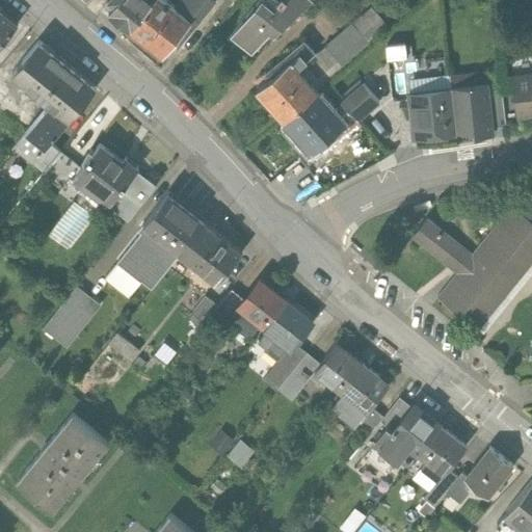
[(111,0),(109,3),(113,6),(109,11),(131,29),(152,4),(147,0),(111,0)]
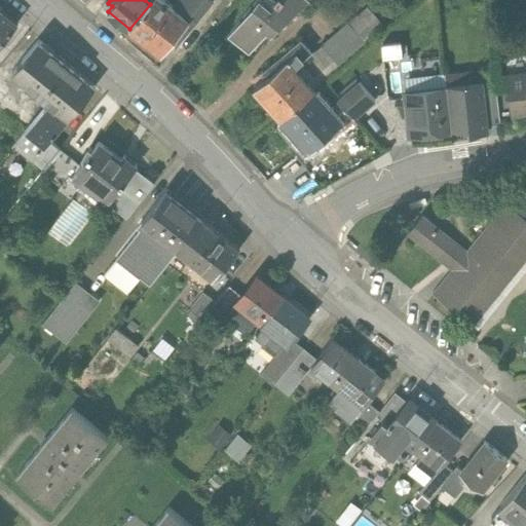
[(162,0),(152,0),(150,4),(129,29),(161,55),(172,43),(190,22),(174,8),(162,0)]
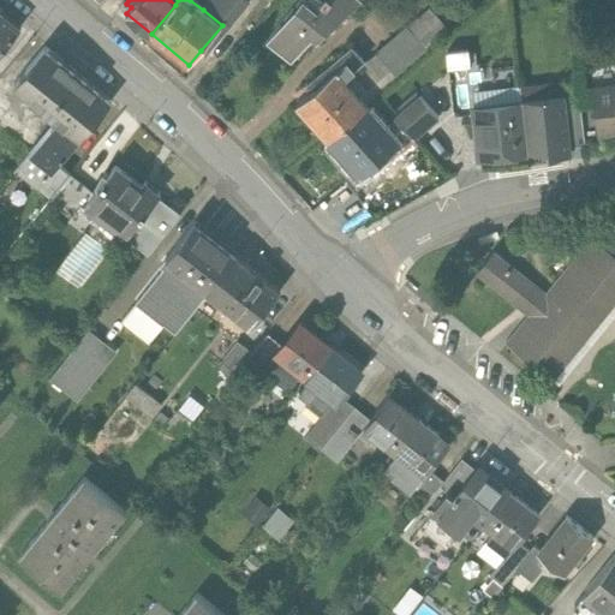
[(222,25),(201,51),(206,54),(248,3),(245,0),(210,0),(203,10),(222,25)]
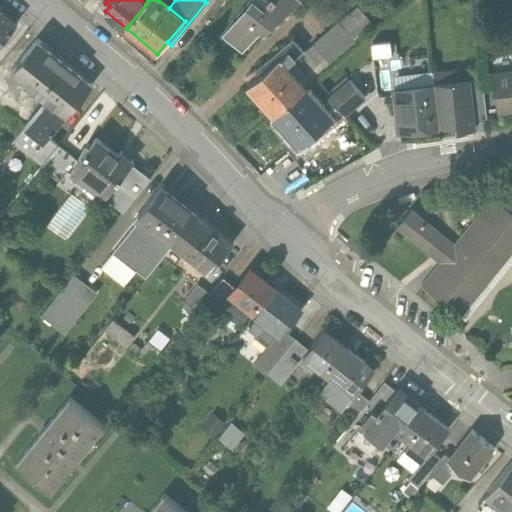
[(301,0),(251,0),(224,34),(245,50),(261,30),(265,32),(301,0)]
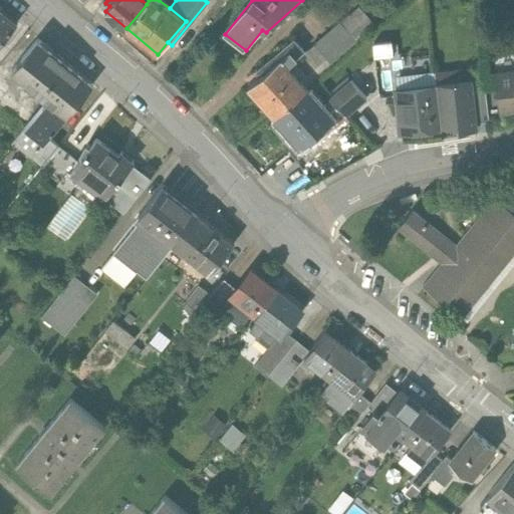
[(0,47),(18,26),(0,10),(0,47)]
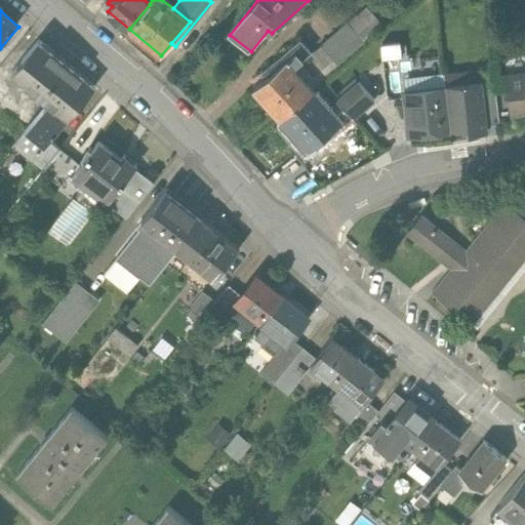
[(295,67),(314,89),(379,34),(362,12),(312,53),(295,67)]
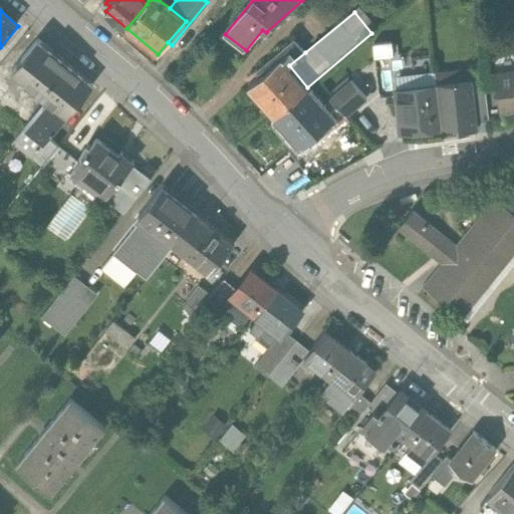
[(305,52),(295,40),(257,70),(261,75),(250,84),(275,114),(307,87),(289,65),(305,52)]
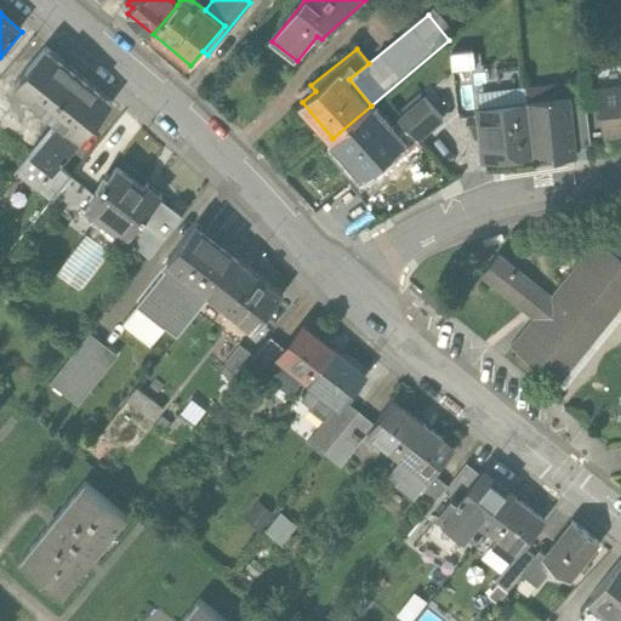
[(113,104),(46,51),(16,89),(61,125),(32,159),(53,177),(61,170),(113,104)]
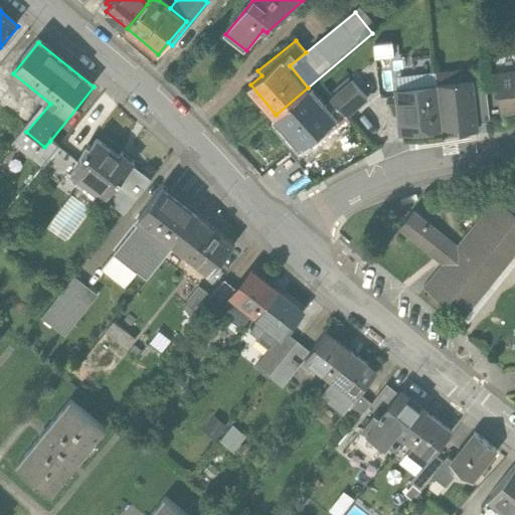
[(514,69),(496,71),(501,112),(514,110),(514,69)]
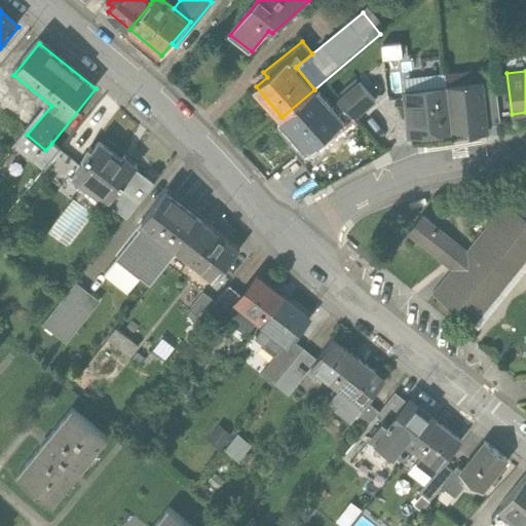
[(446,84),(447,86),(451,129),(468,127),(468,134),(488,132),(487,125),(483,88),(483,80),(446,84)]
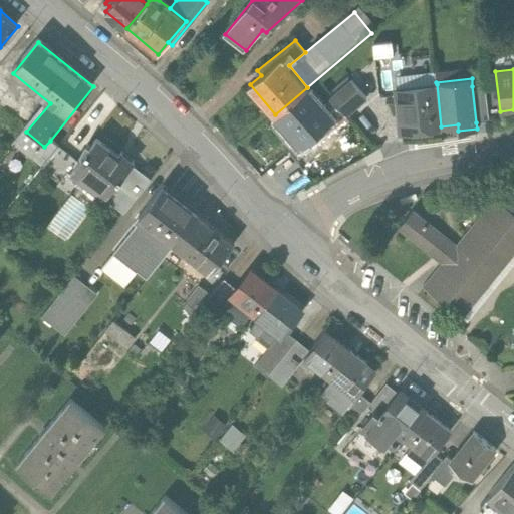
[(331,99),(336,105),(345,116),(366,98),(352,81),(331,99)]
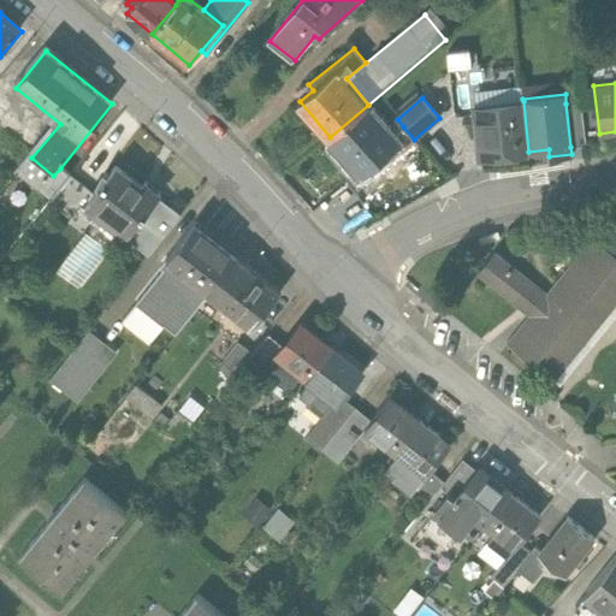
[(480,157),(528,152),(523,101),(474,106),(480,157)]
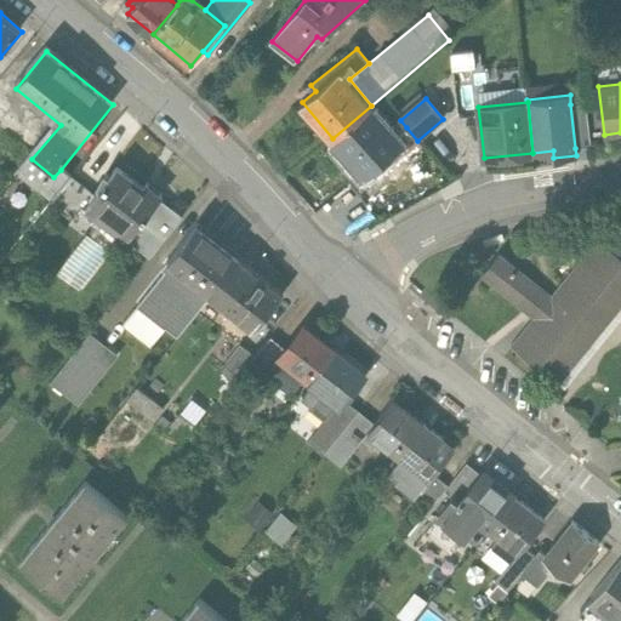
[(586,102),(570,104),(575,148),(591,146),(586,102)]
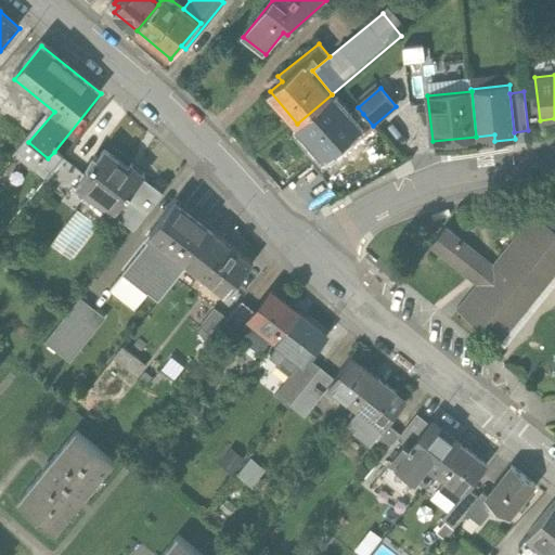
[(353,121),(332,94),(297,124),(325,158),(339,147),(343,152),(373,126),(363,114),(353,121)]
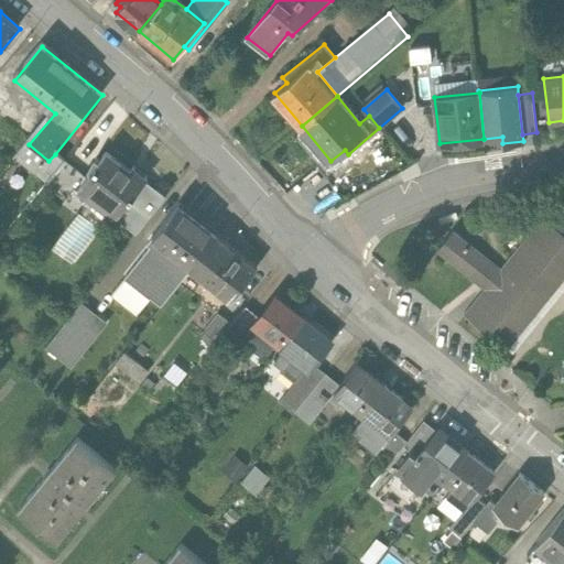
[(43,191),(66,163),(55,154),(49,161),(29,144),(14,163),(35,180),(32,182),(43,191)]
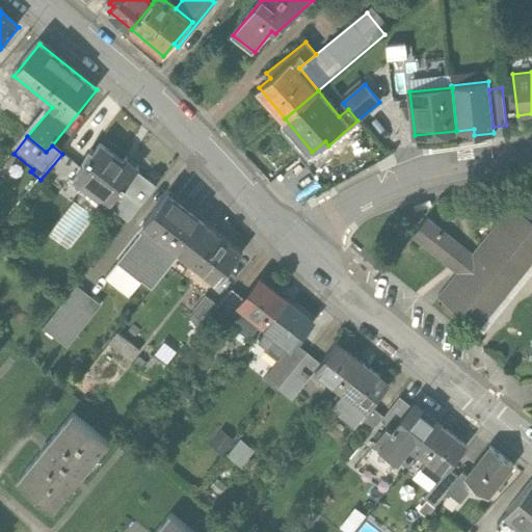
[(122,164),(99,147),(80,168),(70,182),(73,184),(84,193),(86,191),(127,224),(155,189),(135,174),(137,170),(125,160),(122,164)]
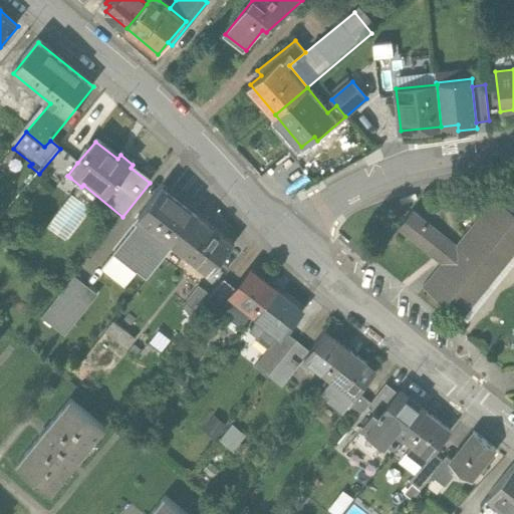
[(67,176),(77,163),(60,149),(39,174),(60,191),(70,178),(67,176)]
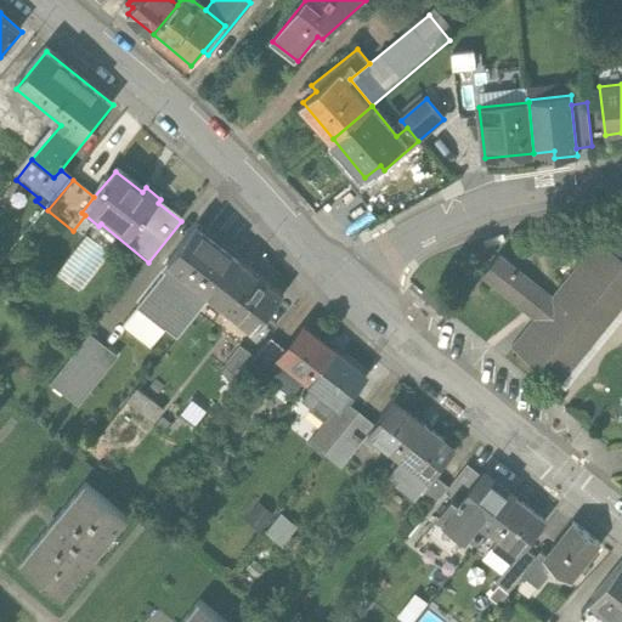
[(239,260),(197,226),(163,267),(167,270),(136,306),(165,329),(176,338),(211,295),(239,260)]
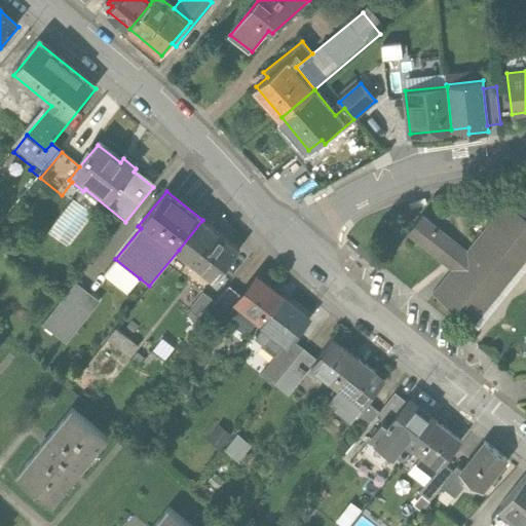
[(525,215),(506,200),(466,249),(461,243),(422,213),(407,231),(443,261),(447,264),(452,267),(433,291),(473,324),(525,258),(525,215)]
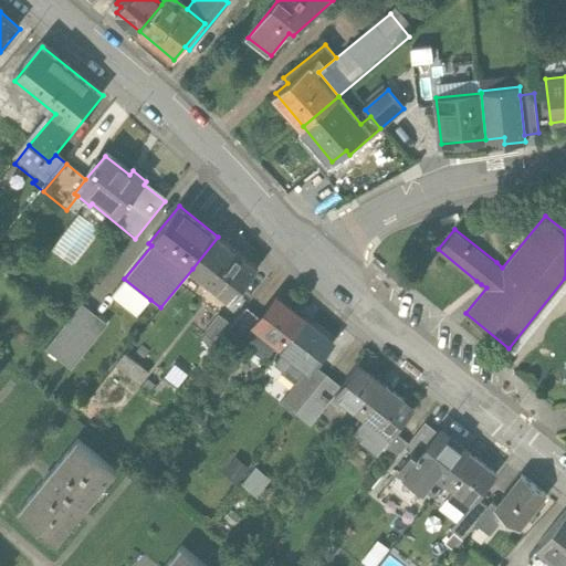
[(100,237),(76,219),(49,253),(72,271),(100,237)]
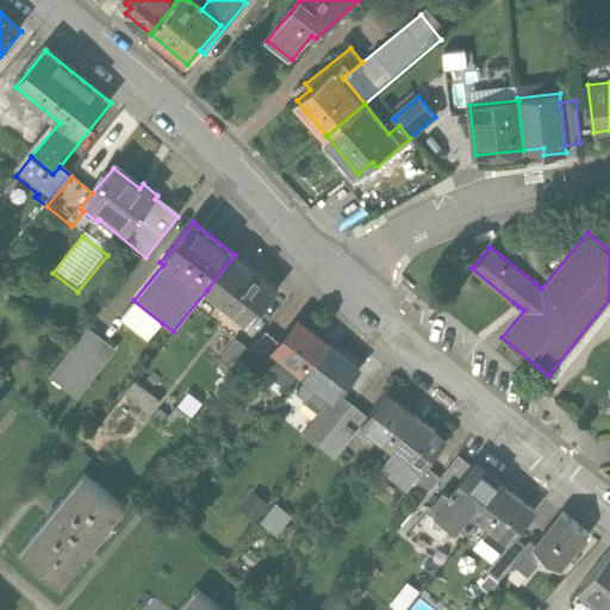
[(236,254),(235,255),(207,290),(250,323),(277,287),(244,262),(246,261),(236,254)]
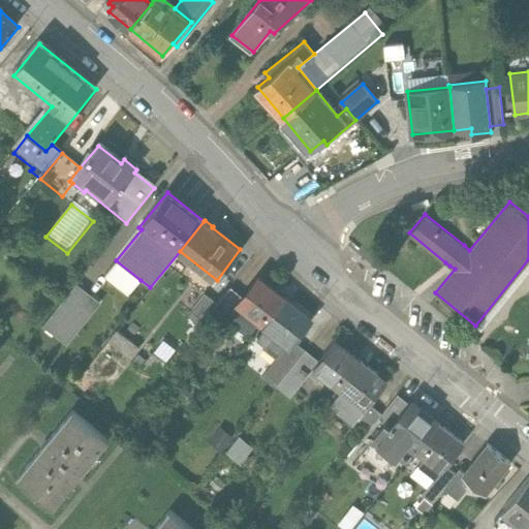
[(141,280),(116,260),(104,275),(129,294),(141,280)]
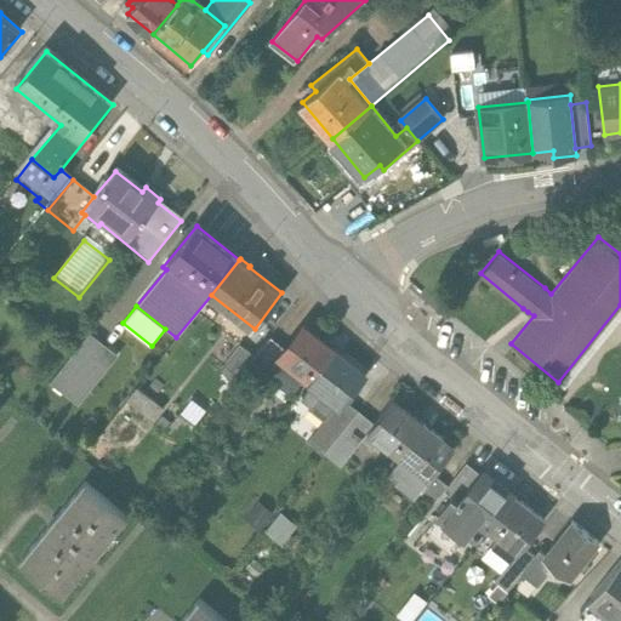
[(335,348),(303,323),(285,346),(263,372),(290,394),(305,375),(309,380),(335,348)]
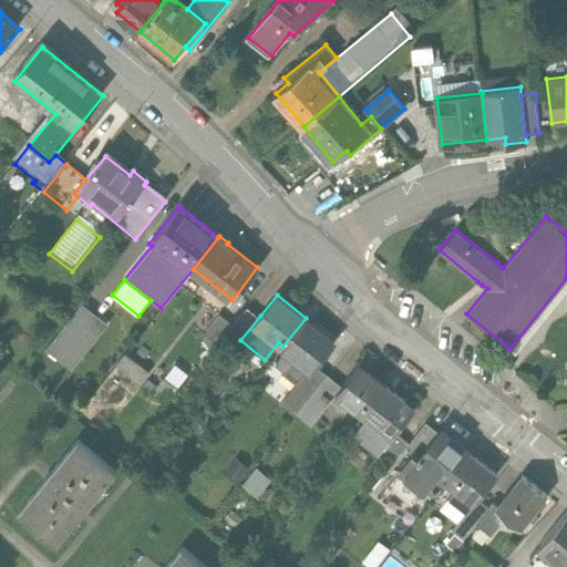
[(80,344),(100,320),(81,306),(44,351),(69,371),(86,350),(80,344)]
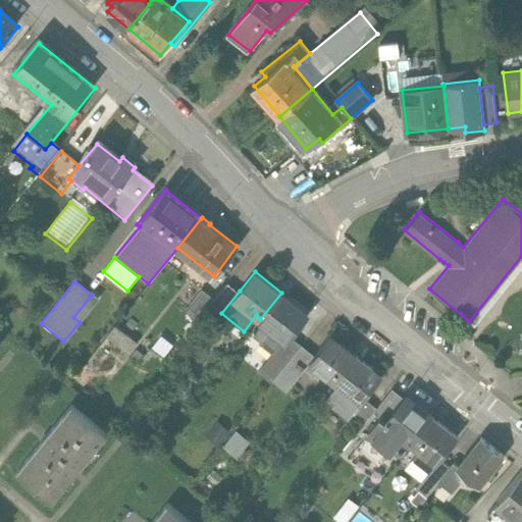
[(209,304),(221,313),(240,291),(227,281),(213,299),(209,304)]
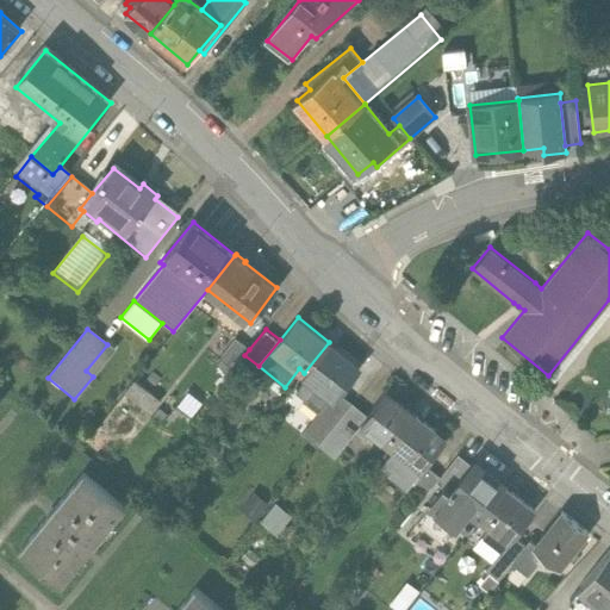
[(244,355),(249,349),(236,338),(221,358),(235,368),(244,355)]
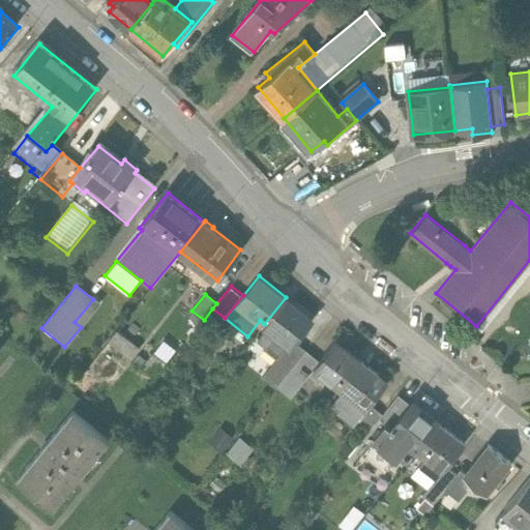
[(310,316),(286,297),(264,324),(267,326),(256,341),(263,346),(262,348),(275,358),(292,337),(310,316)]
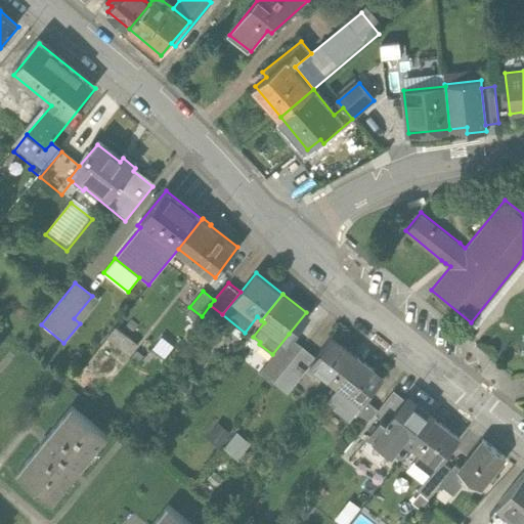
[(142,345),(118,329),(110,340),(134,357),(142,345)]
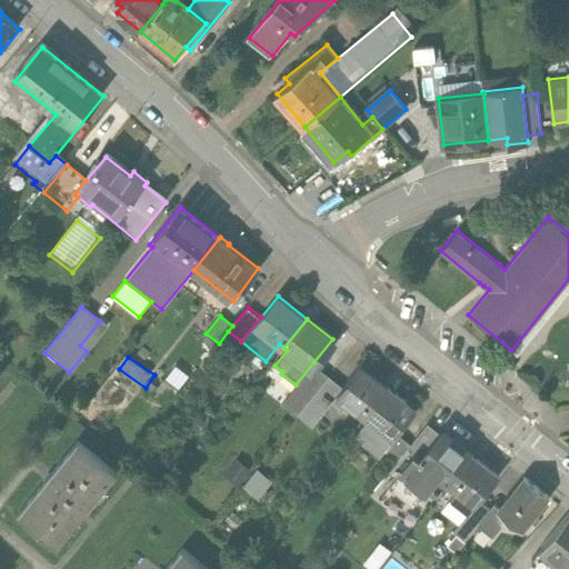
[(306,405),(329,375),(313,362),(296,385),(280,405),(296,417),(306,405)]
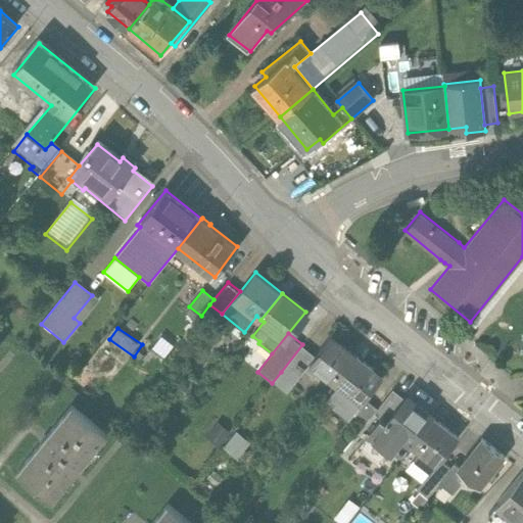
[(355,355),(331,336),(316,355),(310,363),(335,382),(355,355)]
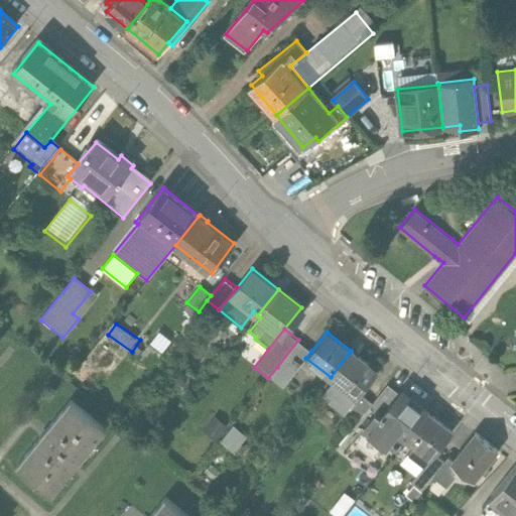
[(158,333),(139,358),(152,368),(171,342),(158,333)]
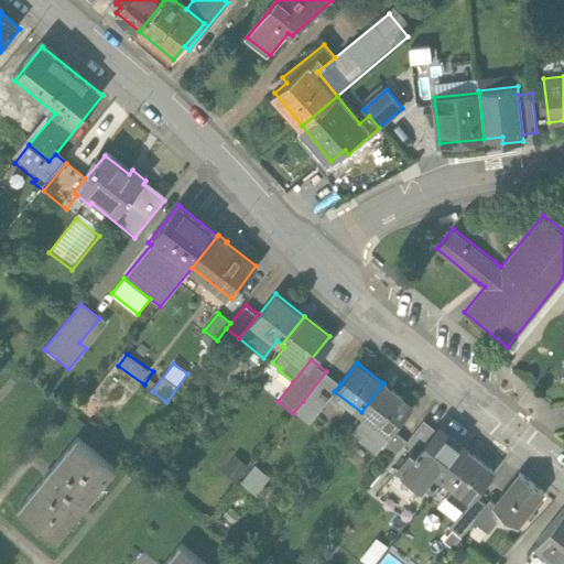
[(317,412),(334,391),(340,383),(326,371),(303,401),(317,412)]
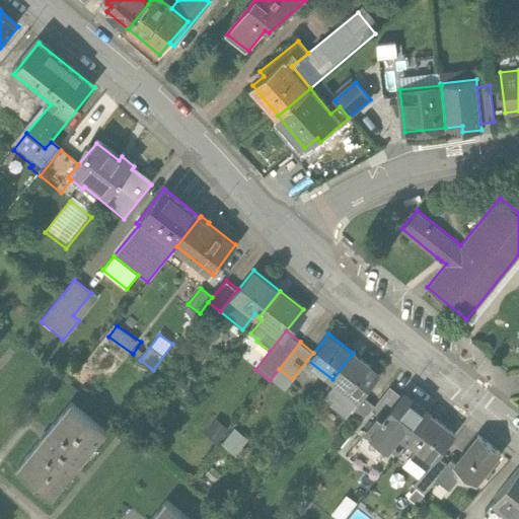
[(379,374),(353,353),(332,379),(359,400),(362,395),(379,374)]
